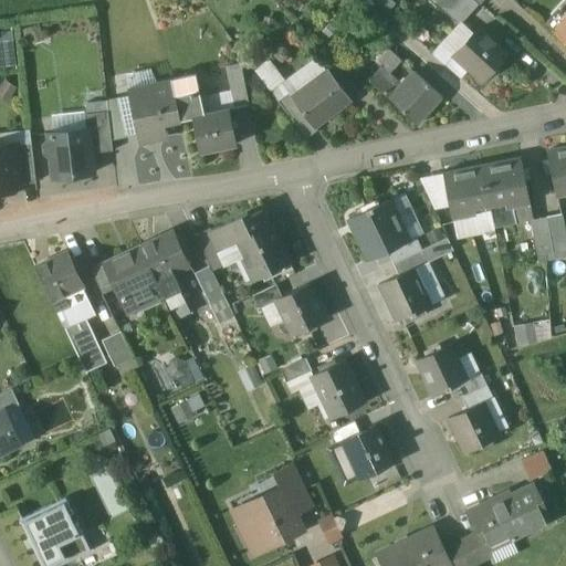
[(479,3),(473,0),(438,0),(435,3),(459,24),(479,3)]
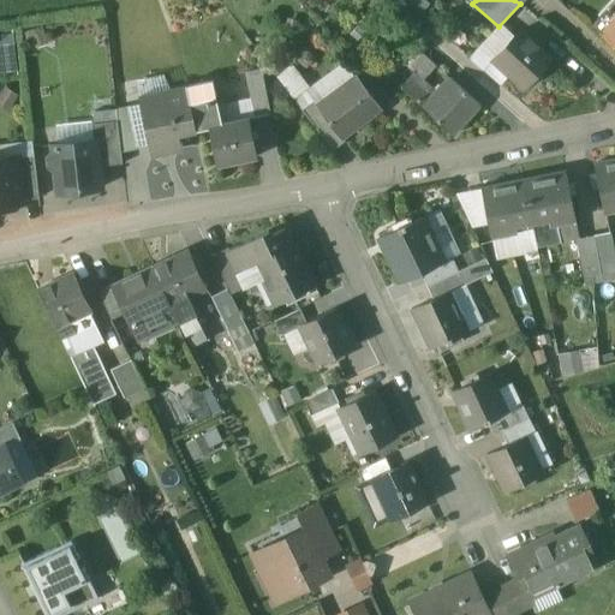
[(614,22),(603,35),(614,46),(614,22)]
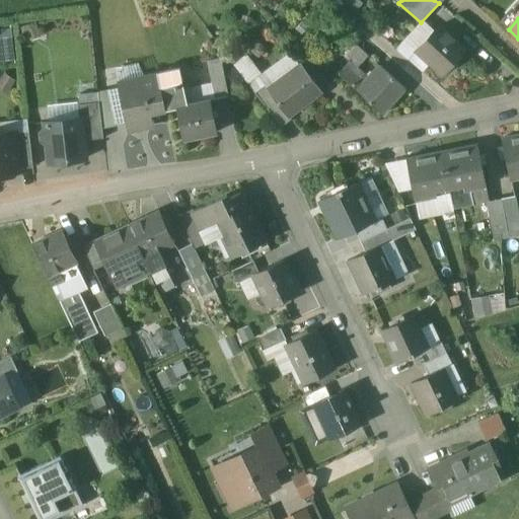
[(463,49),(438,25),(416,50),(441,73),(463,49)]
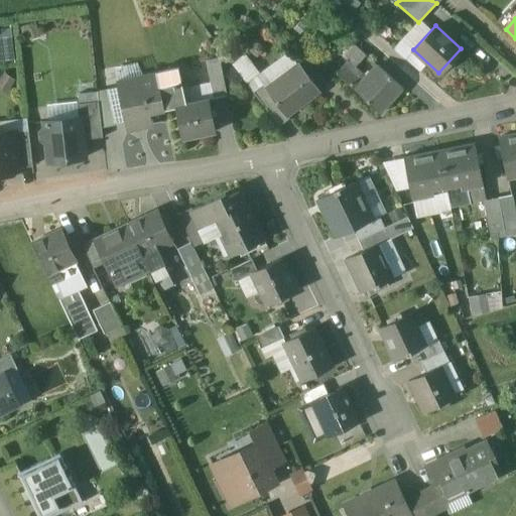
[(341,31),(329,44),(336,51),(348,38),(341,31)]
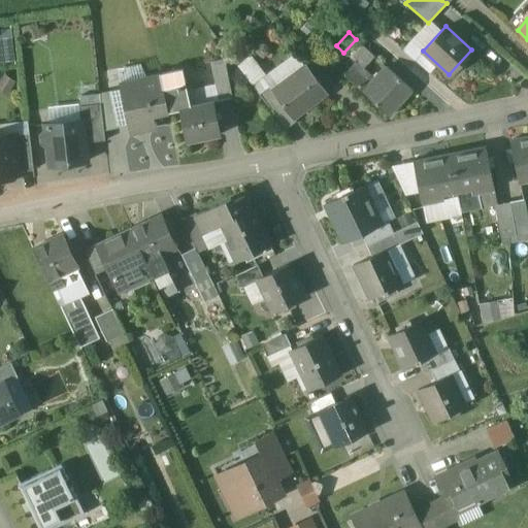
[(364,46),(353,59),(363,68),(374,57),(364,46)]
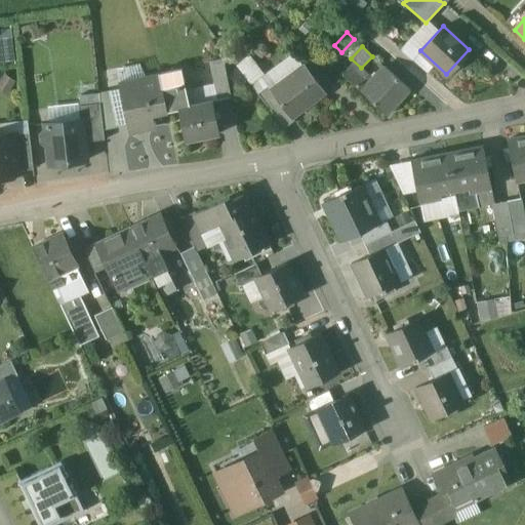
[(234,63),(246,82),(260,72),(248,53),(234,63)]
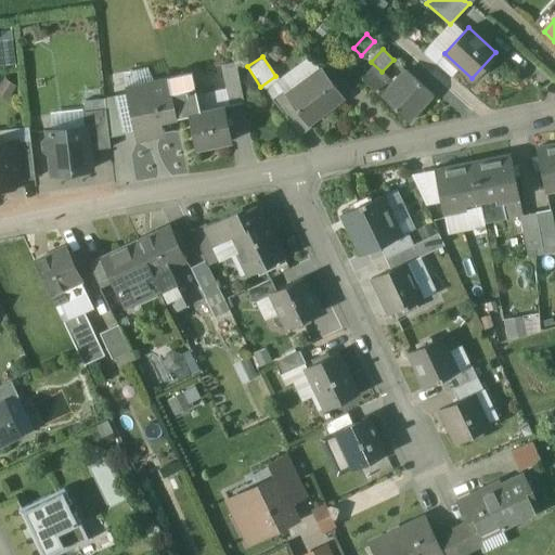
[(370,68),(361,62),(353,71),(361,78),(370,68)]
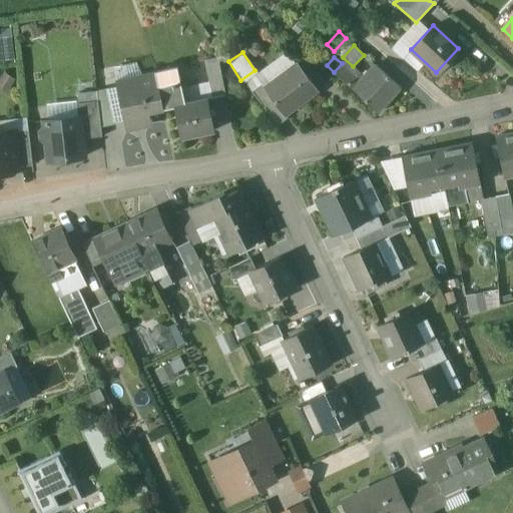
[(317,90),(297,63),(264,88),(274,100),(284,114),(285,114),(317,90)]
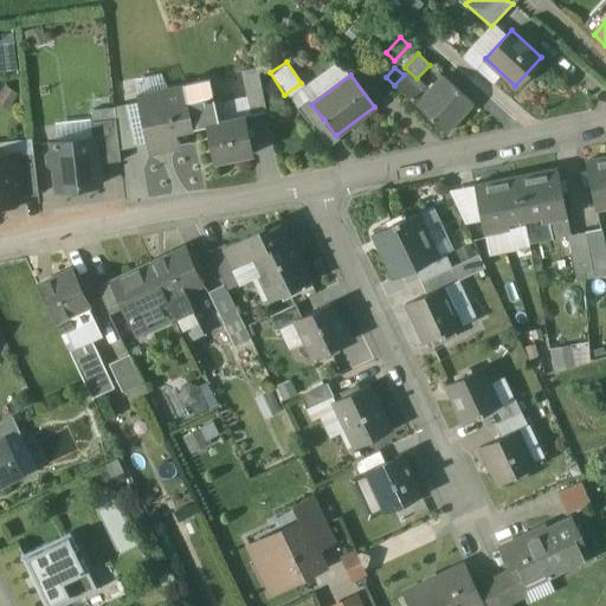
[(419,88),(404,75),(394,85),(410,98),(419,88)]
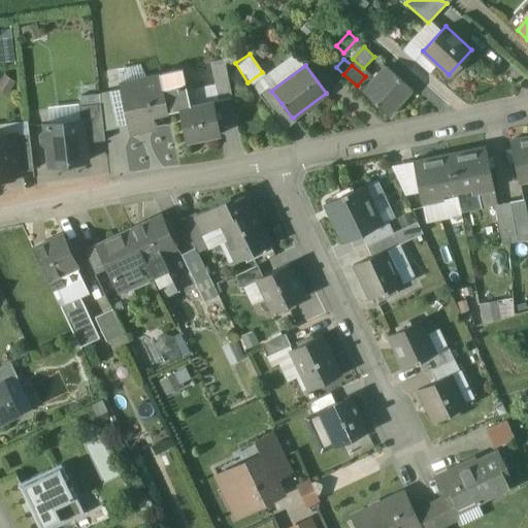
[(411,91),(386,67),(371,83),(363,92),(389,116),(411,91)]
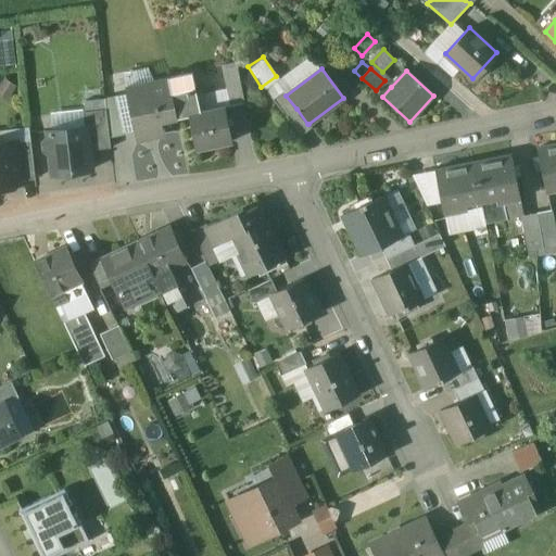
[(201,112),(192,73),(168,77),(168,80),(177,118),(189,116),(189,114),(201,112)]
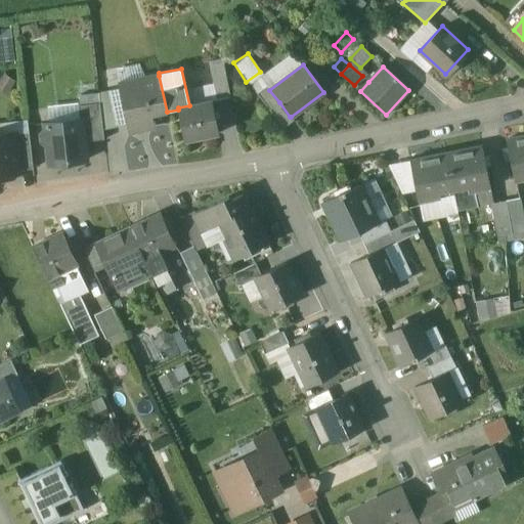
[(159,76),(140,80),(141,84),(121,88),(129,125),(130,132),(153,127),(150,116),(167,112),(159,76)]
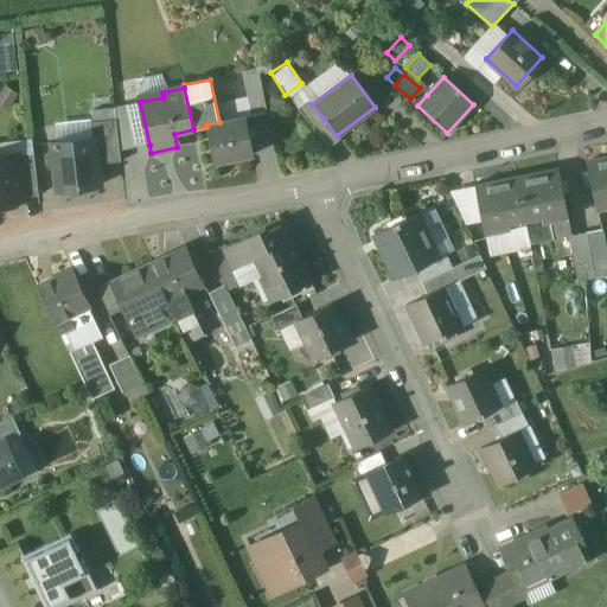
[(420,88),(410,98),(417,106),(427,95),(420,88)]
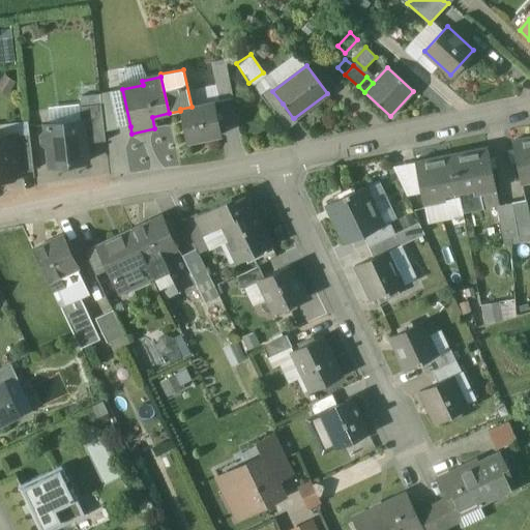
[(122,89),(112,92),(119,128),(130,126),(122,89)]
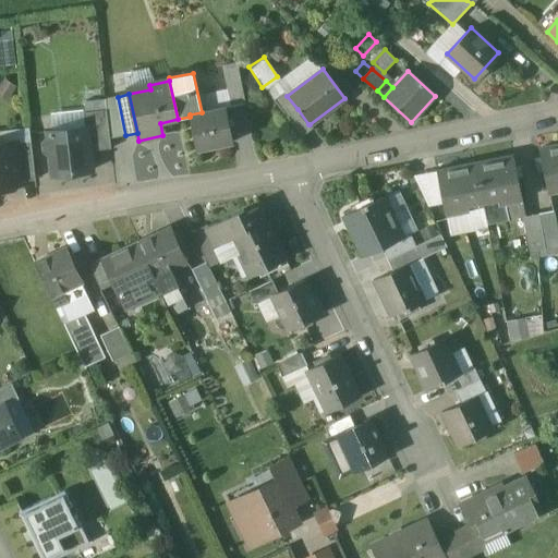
[(118,97),(106,99),(106,111),(109,138),(125,135),(118,97)]
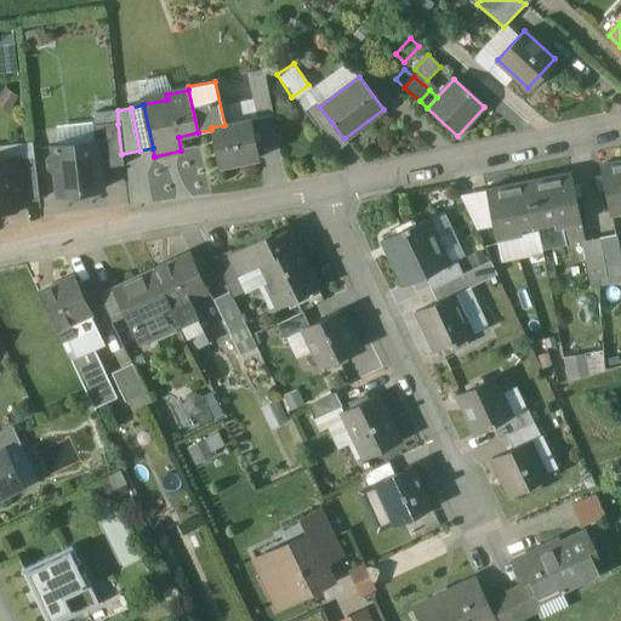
[(224,125),(211,127),(211,130),(220,167),(260,159),(252,119),(224,125)]
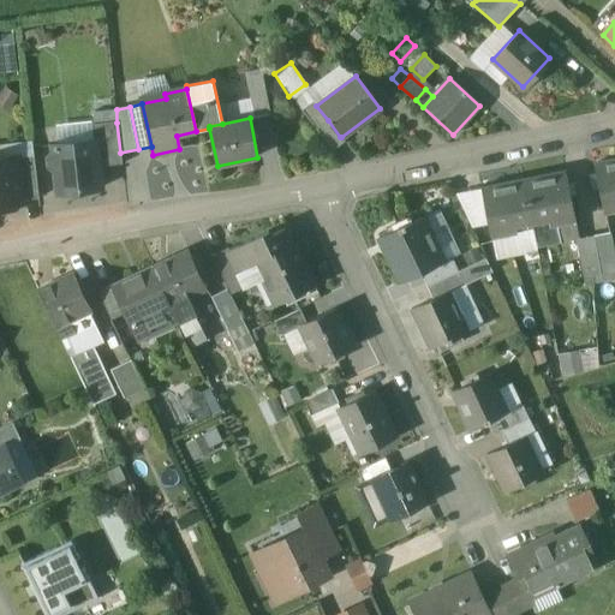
[(340,137),(328,120),(316,130),(332,150),(345,141),(341,137),(340,137)]
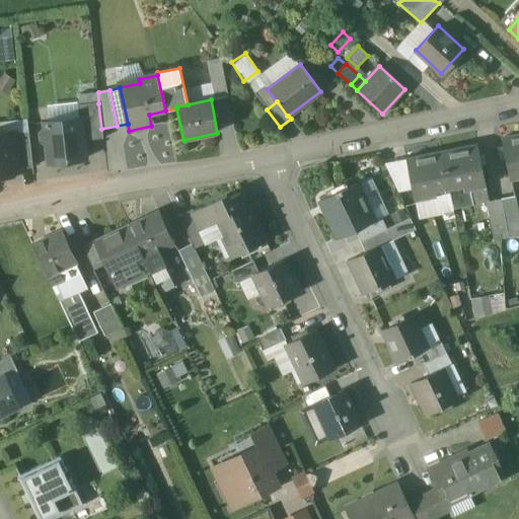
[(98,103),(77,104),(78,119),(80,119),(82,141),(102,138),(101,129),(98,103)]
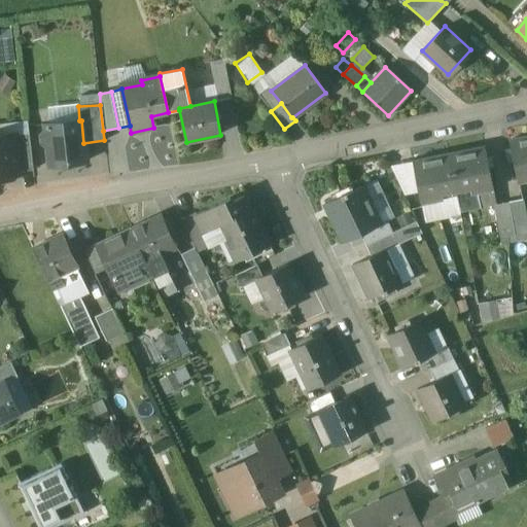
[(79,120),(44,125),(45,132),(41,137),(42,142),(46,146),(48,165),(85,162),(83,143),(81,120),(79,120)]
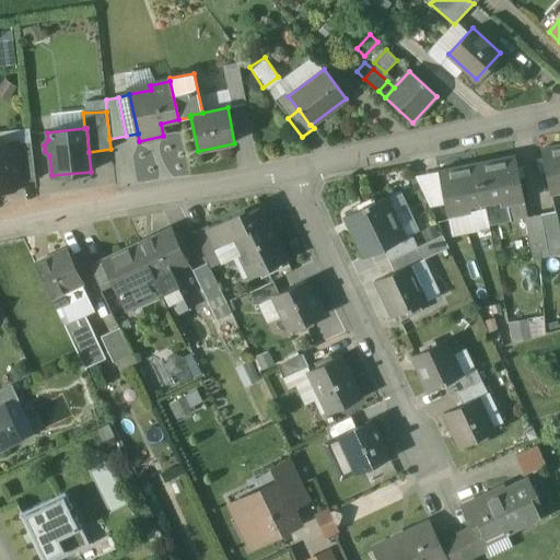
[(30,141),(14,142),(19,182),(34,181),(30,141)]
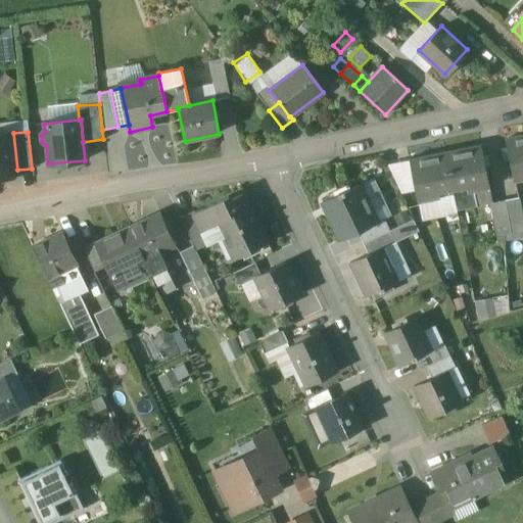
[(0,175),(18,173),(17,170),(13,133),(0,135),(0,175)]
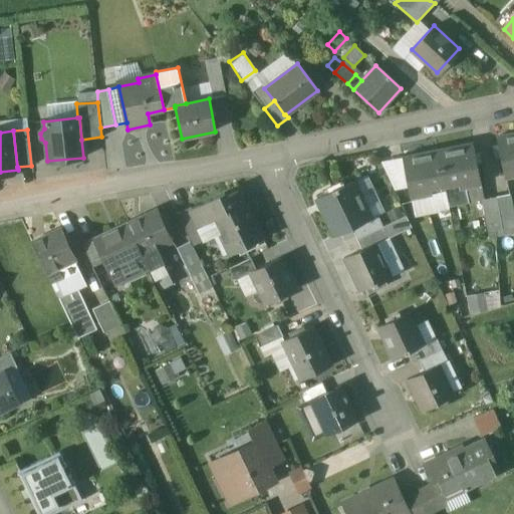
[(513,133),(497,137),(499,148),(494,149),(497,160),(501,159),(505,176),(513,174),(513,133)]
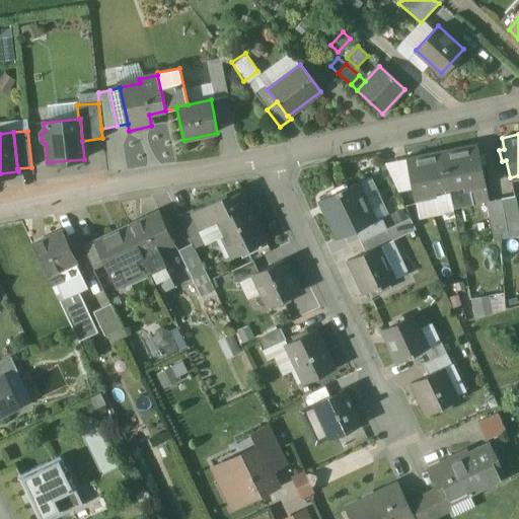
[(477,144),(442,151),(448,187),(464,183),(464,188),(486,183),(477,144)]
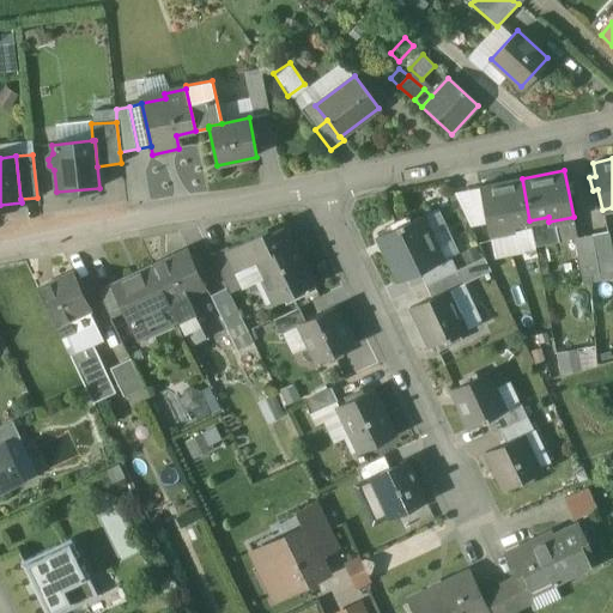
[(522,178),(480,187),(490,234),(514,229),(513,224),(529,220),(522,178)]
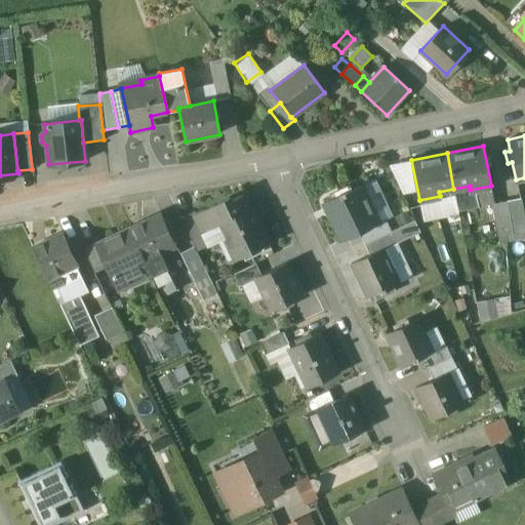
[(361,184),(324,201),(324,203),(326,202),(335,221),(333,223),(341,240),(360,232),(378,223),(378,221),(361,184)]
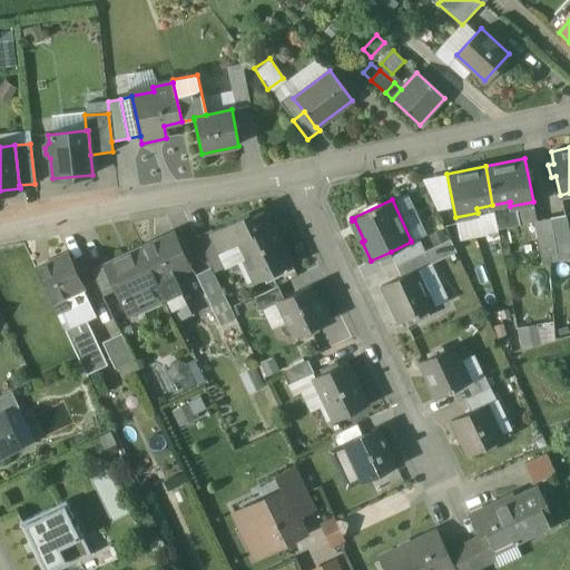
[(212,229),(210,231),(219,251),(222,249),(229,264),(243,257),(254,282),(292,264),(272,224),(271,225),(263,209),(249,216),(247,213),(212,229)]
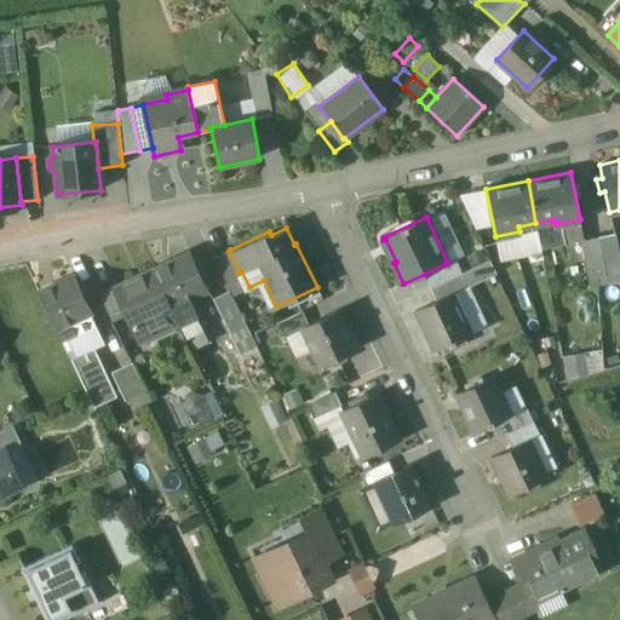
[(619,254),(615,233),(600,235),(606,271),(610,270),(619,268),(619,254)]
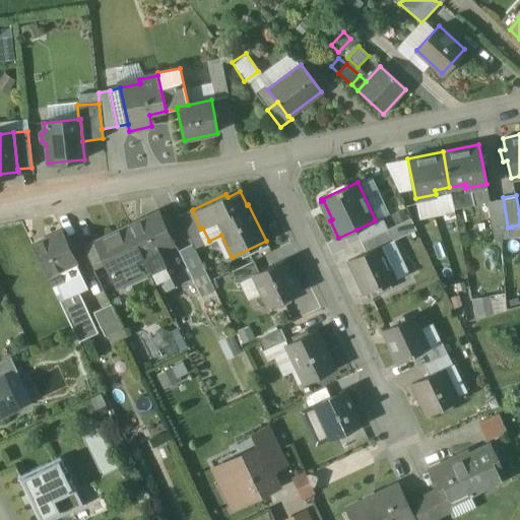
[(503,197),(486,200),(492,233),(502,232),(509,231),(508,228),(503,197)]
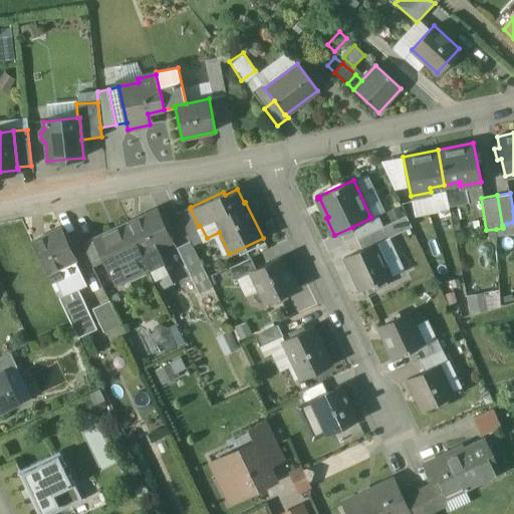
[(198,226),(190,208),(191,207),(190,206),(176,212),(190,240),(192,245),(207,238),(200,225),(198,226)]
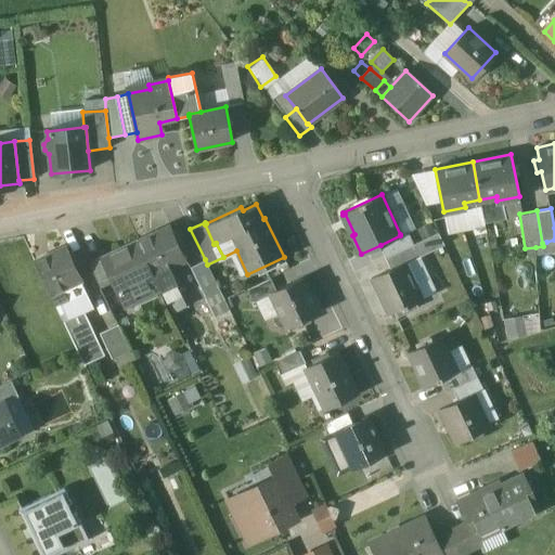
[(169,227),(138,240),(154,274),(169,268),(185,260),(169,227)]
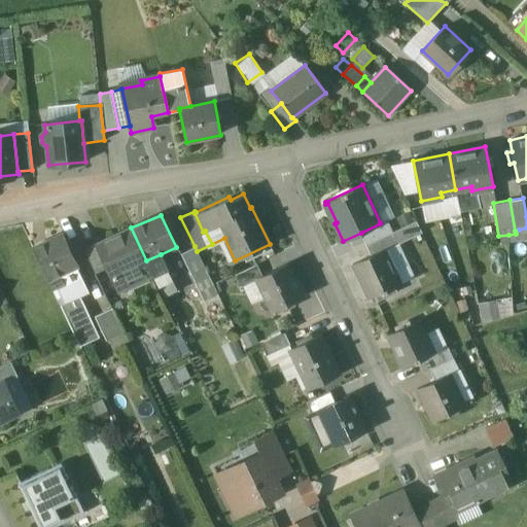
[(380,223),(361,233),(366,243),(393,231),(387,218),(380,222),(380,223)]
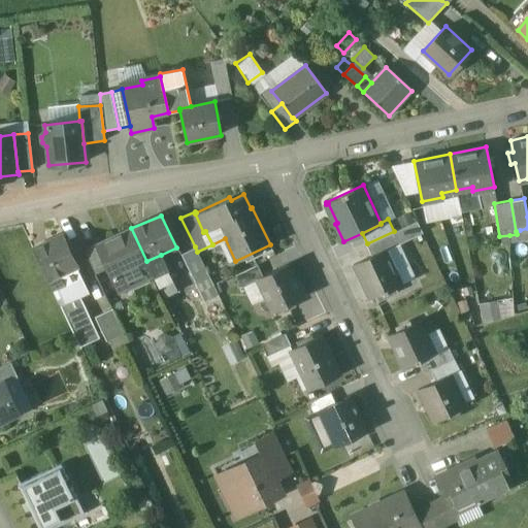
[(394,231),(367,243),(372,255),(386,249),(386,250),(399,244),(422,233),(417,221),(394,231)]
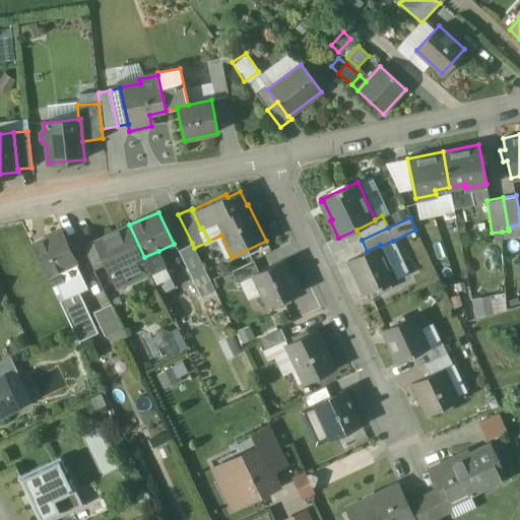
[(144,257),(129,224),(94,242),(93,242),(105,264),(110,262),(114,270),(110,272),(111,275),(115,273),(120,283),(150,269),(144,257)]
